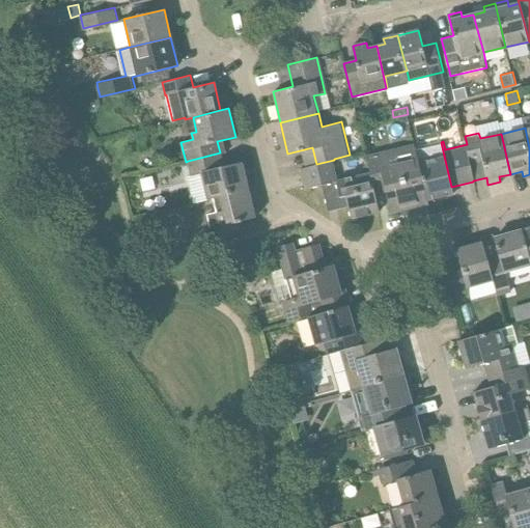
[(390,207),(426,199),(416,148),(414,142),(366,154),(370,171),(374,194),(386,191),(390,207)]
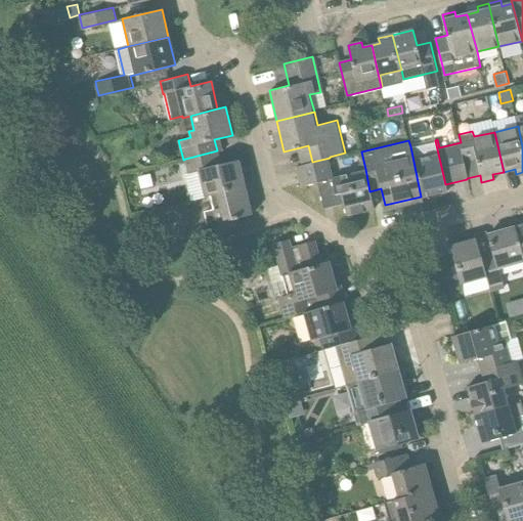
[(446,190),(445,184),(435,140),(410,146),(421,197),(446,190)]
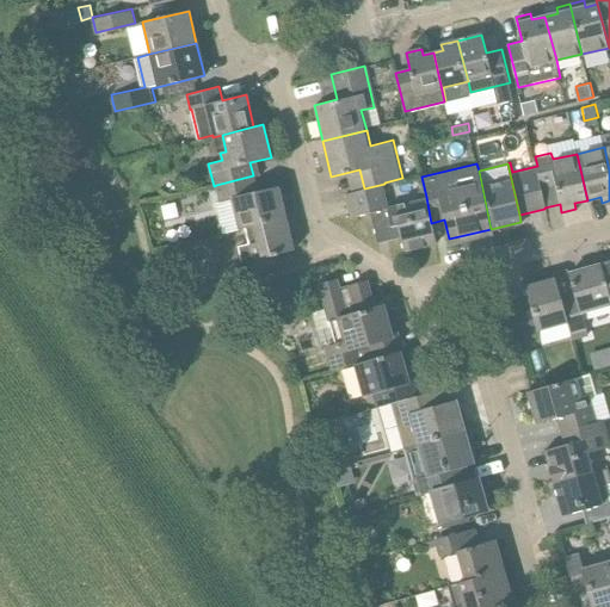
[(246,227),(285,217),(278,186),(257,191),(253,177),(253,175),(216,185),(220,202),(232,199),(239,229),(246,227)]
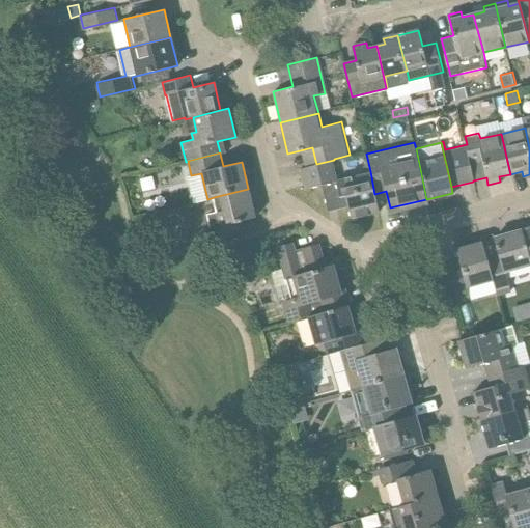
[(379,211),(374,194),(370,171),(338,178),(334,160),(316,164),(299,168),(304,189),(322,185),(324,197),(333,195),(336,209),(347,205),(350,218),(379,211)]
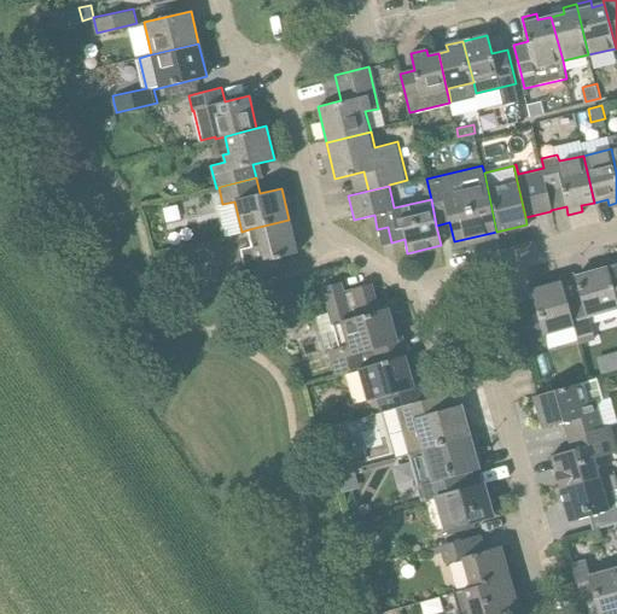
[(240,282),(275,273),(272,259),(297,252),(289,220),(249,229),(252,246),(251,247),(255,262),(237,267),(240,282)]
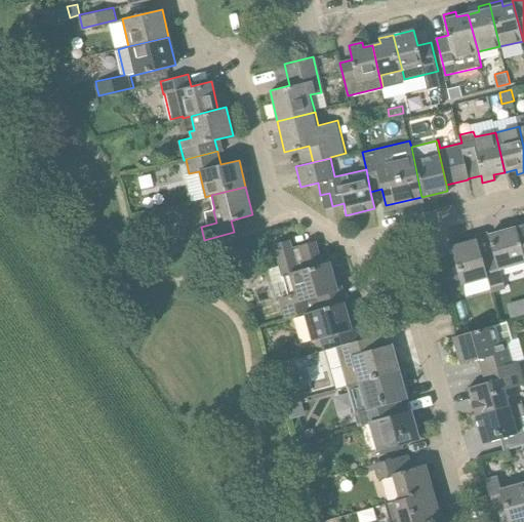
[(505,283),(499,268),(523,261),(523,253),(516,227),(489,234),(494,253),(482,256),(487,277),(490,286),(491,286),(492,290),(505,287),(502,283),(505,283)]
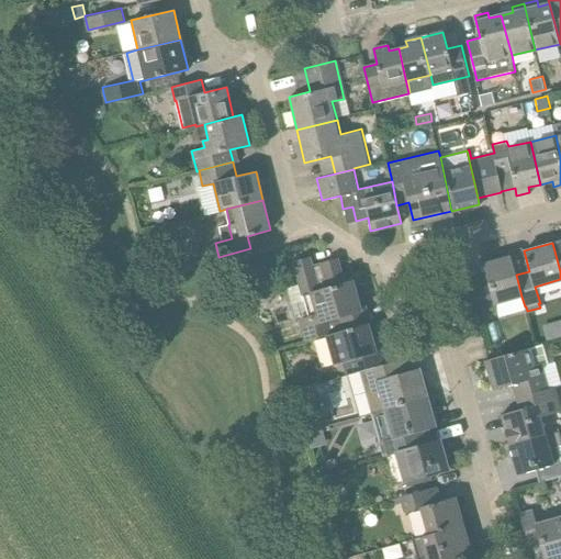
[(496,304),(522,297),(516,275),(511,255),(483,263),(486,275),(472,279),(482,316),(498,312),(496,304)]
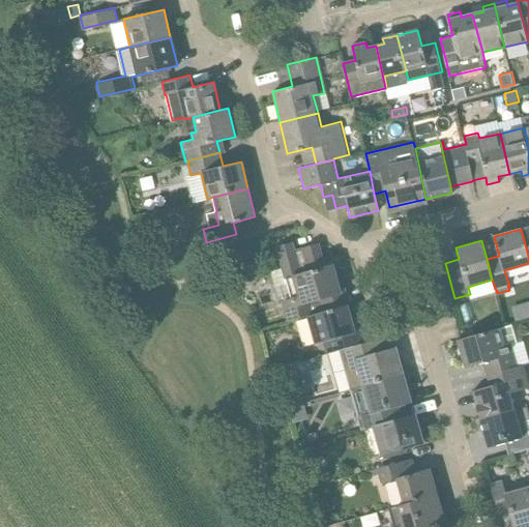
[(285,276),(325,267),(319,244),(295,251),(293,242),(276,247),(285,276)]
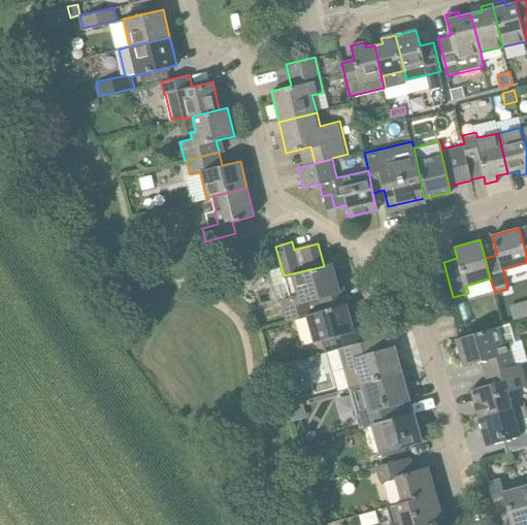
[(305,315),(346,303),(348,302),(340,277),(335,280),(331,264),(324,266),(284,275),(285,277),(290,296),(281,299),(287,320),(305,315)]
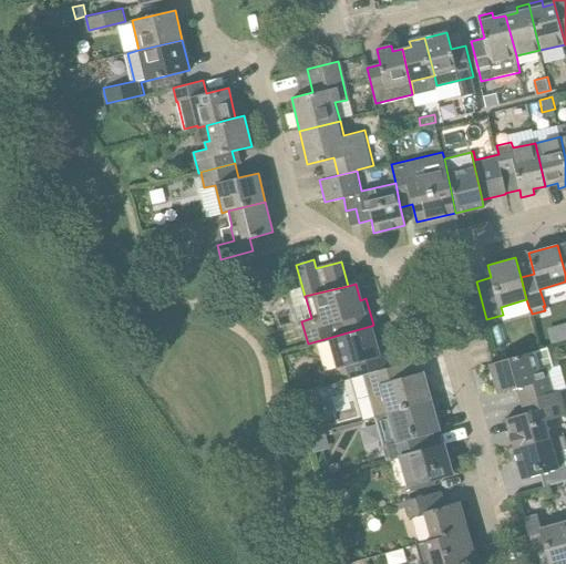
[(352,377),(390,367),(382,341),(377,342),(371,326),(328,338),(337,368),(346,366),(349,378),(352,377)]
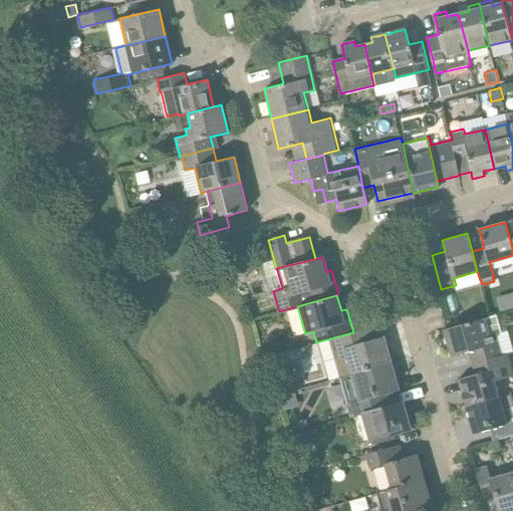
[(472,362),(501,354),(495,332),(502,330),(497,313),(482,318),(444,329),(451,356),(469,350),(472,362)]
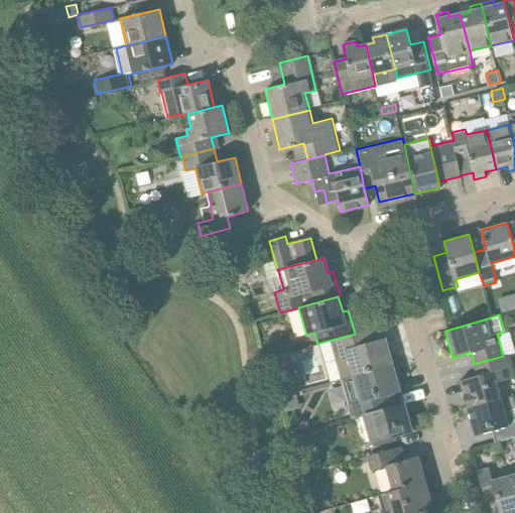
[(341,377),(391,363),(385,338),(371,342),(368,330),(355,334),(320,343),(331,380),(341,377)]
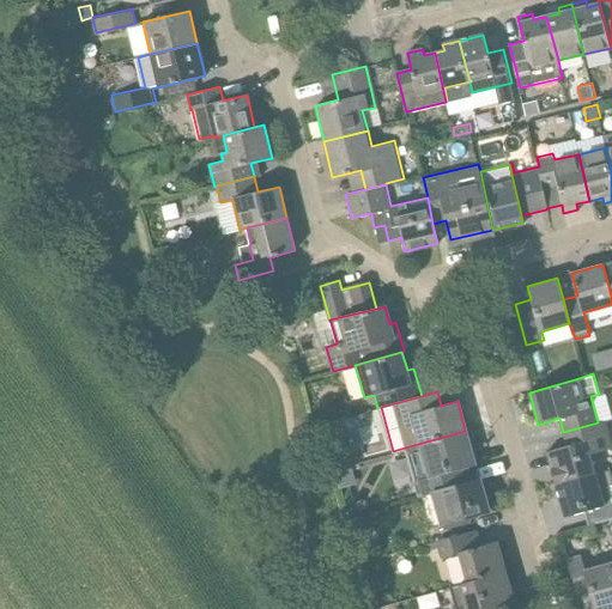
[(556,485),(611,469),(611,468),(597,472),(591,452),(611,445),(611,436),(607,419),(598,422),(563,432),(567,445),(546,451),(556,485)]
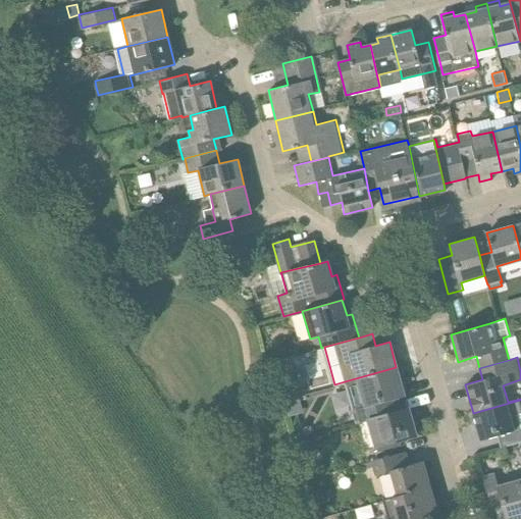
[(367,420),(394,412),(391,400),(405,396),(396,367),(345,381),(350,401),(356,422),(367,420)]
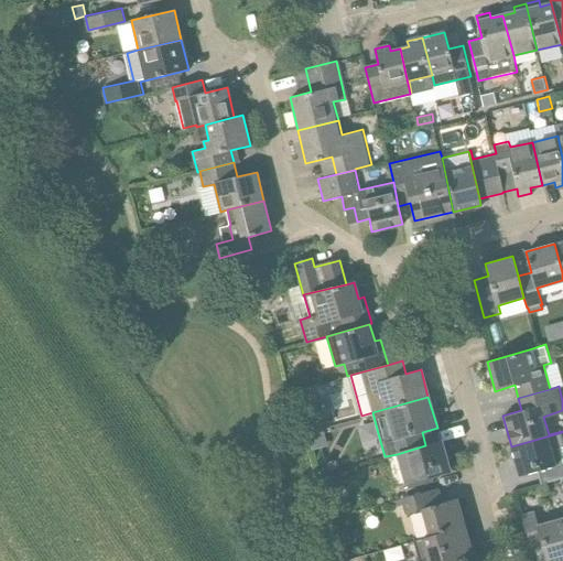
[(551,481),(562,476),(562,432),(511,446),(519,476),(548,467),(551,481)]
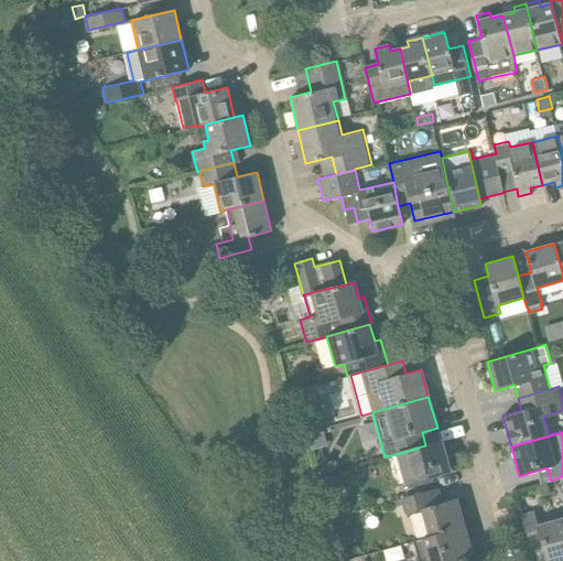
[(397,454),(404,483),(450,471),(441,441),(425,445),(397,454)]
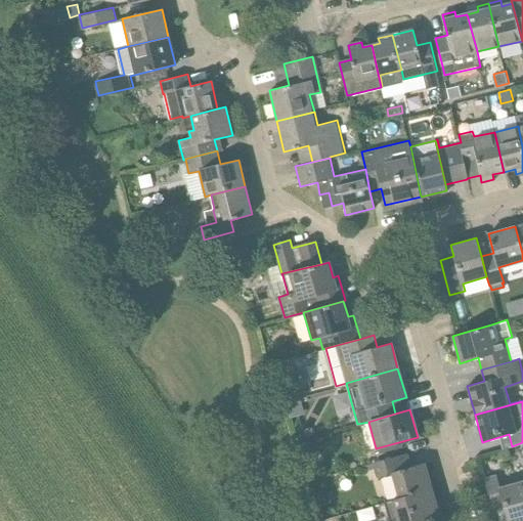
[(398,497),(433,488),(426,463),(411,467),(407,452),(373,463),(377,477),(391,473),(398,497)]
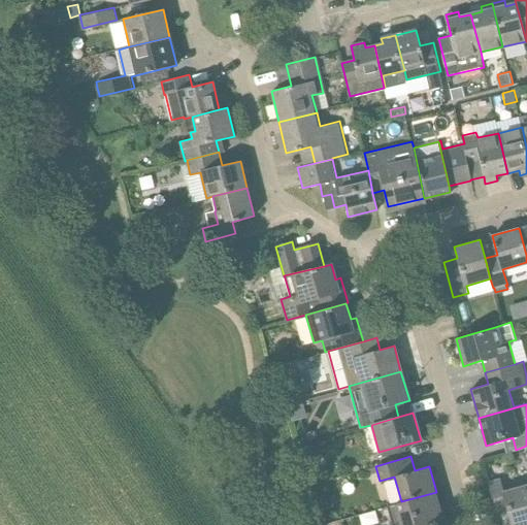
[(513,524),(518,524),(526,522),(526,483),(504,490),(500,477),(488,481),(496,513),(508,510),(513,524)]
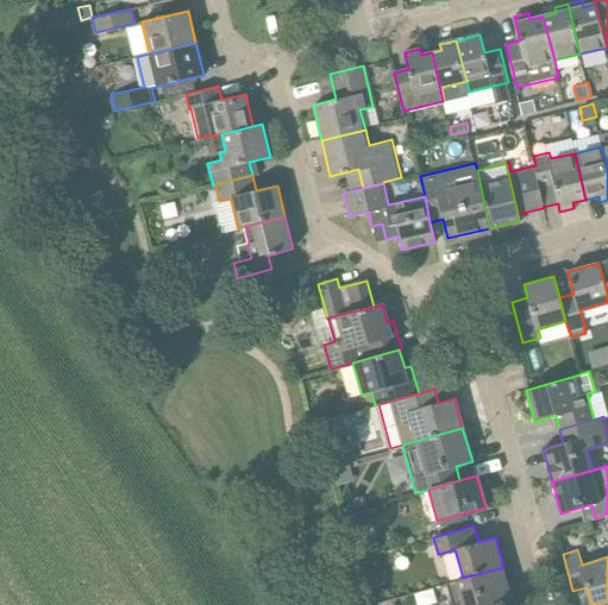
[(489,604),(512,599),(503,567),(463,578),(446,583),(452,604),(489,604)]
